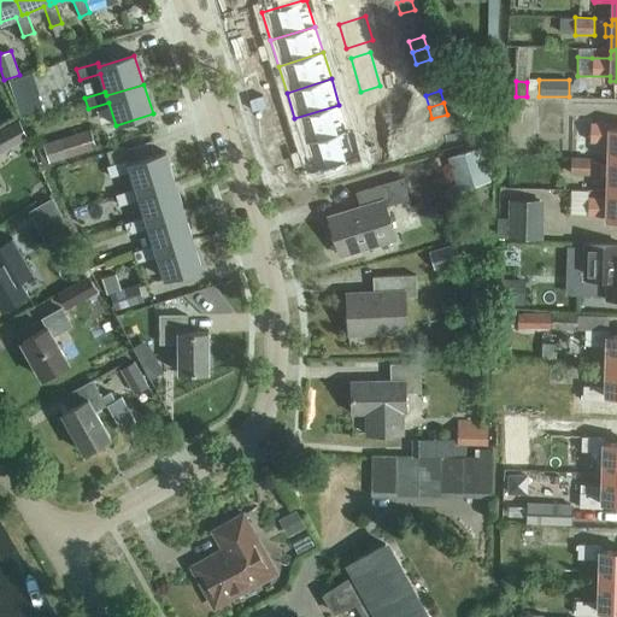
[(294,118),(303,145),(347,131),(339,105),(294,118)]
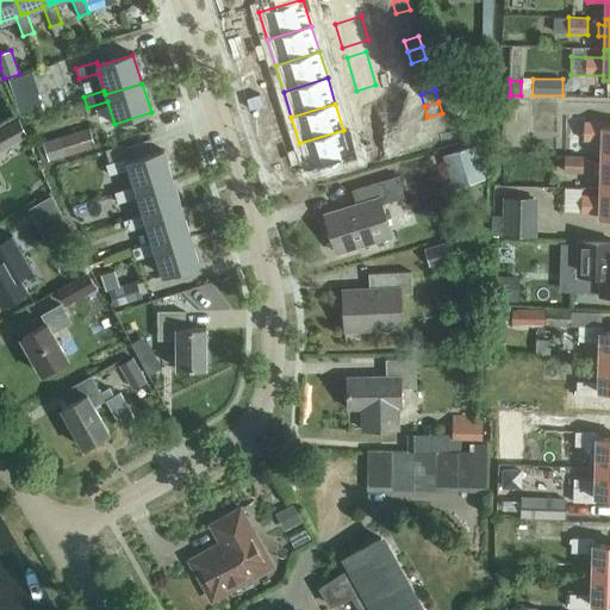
[(520,104),(503,104),(503,124),(520,124),(520,104)]
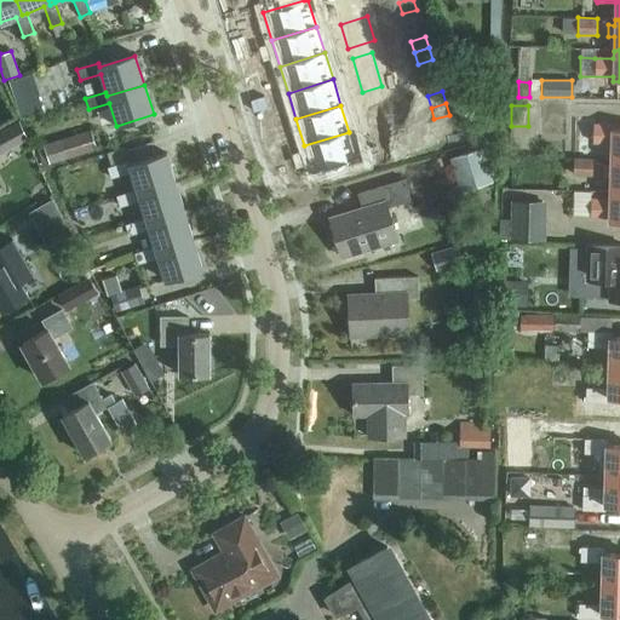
[(540,105),(540,120),(564,120),(566,105),(540,105)]
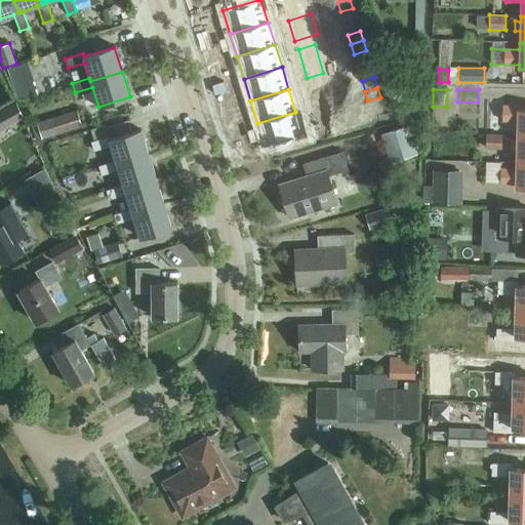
[(478,114),(478,103),(458,102),(458,114),(478,114)]
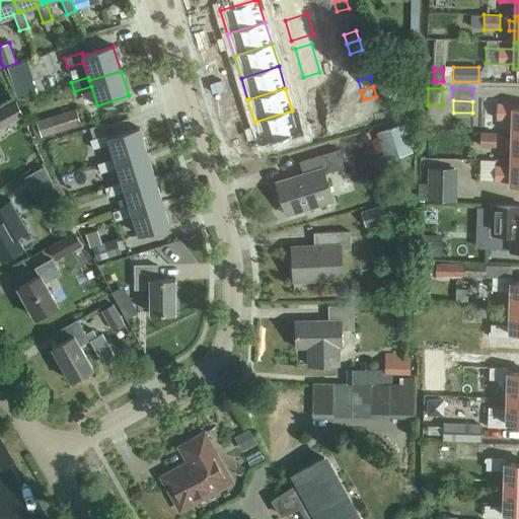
[(0,130),(23,118),(15,102),(0,109),(0,130)]
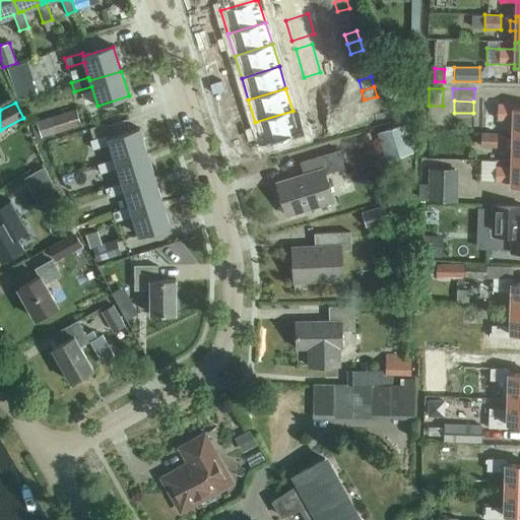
[(512,135),(519,134),(519,109),(513,109),(513,105),(498,105),(497,120),(512,121),(512,135)]
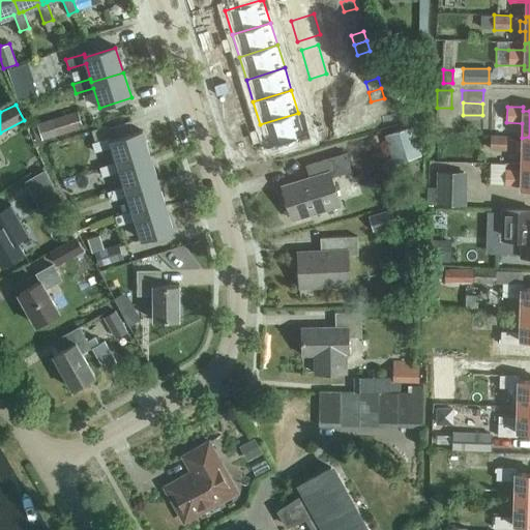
[(77,111),(30,126),(35,142),(41,140),(41,141),(82,128),(77,111)]
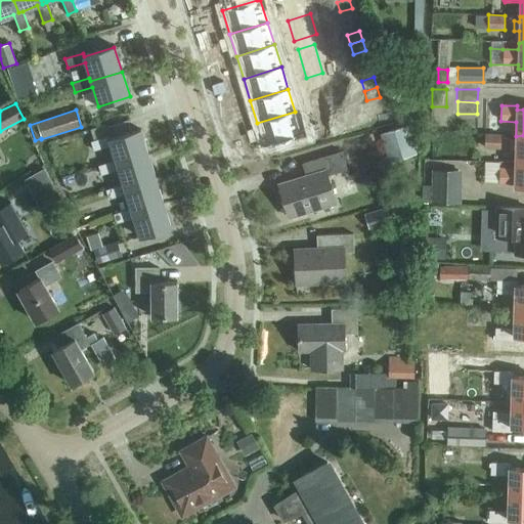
[(257,123),(264,146),(302,135),(295,112),(257,123)]
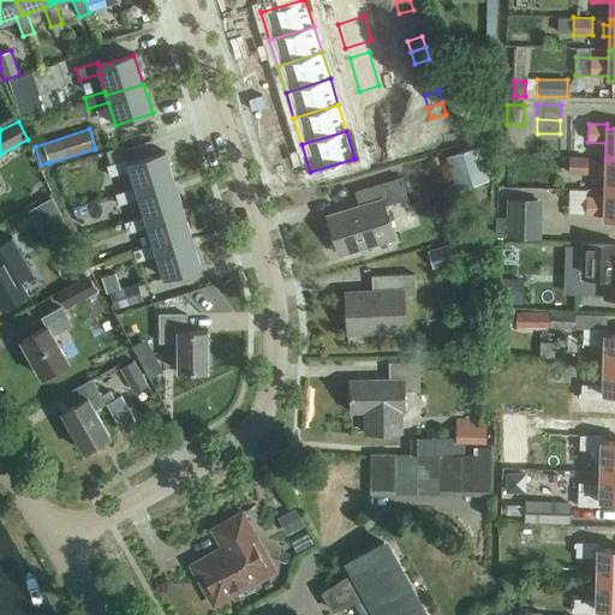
[(129,163),(123,147),(106,151),(109,166),(106,167),(109,177),(130,171),(135,189),(136,192),(173,181),(165,153),(129,163)]
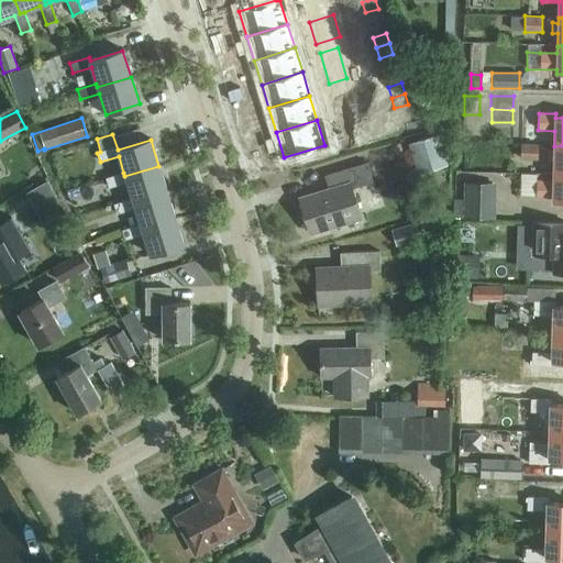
[(407,144),(417,175),(448,165),(438,134),(407,144)]
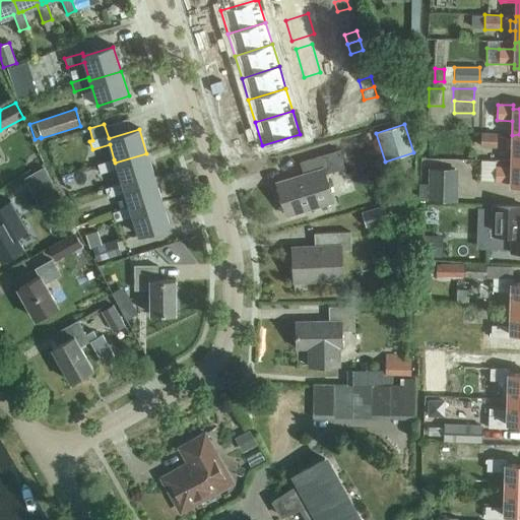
[(480,148),(497,148),(497,133),(480,133),(480,148)]
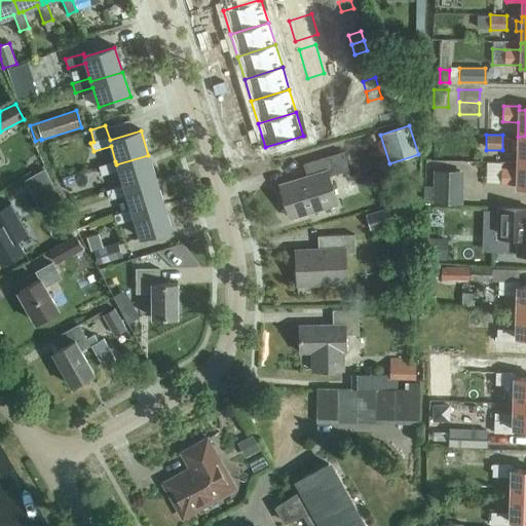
[(525,136),(518,137),(518,141),(512,141),(512,150),(517,150),(517,162),(525,162),(525,136)]
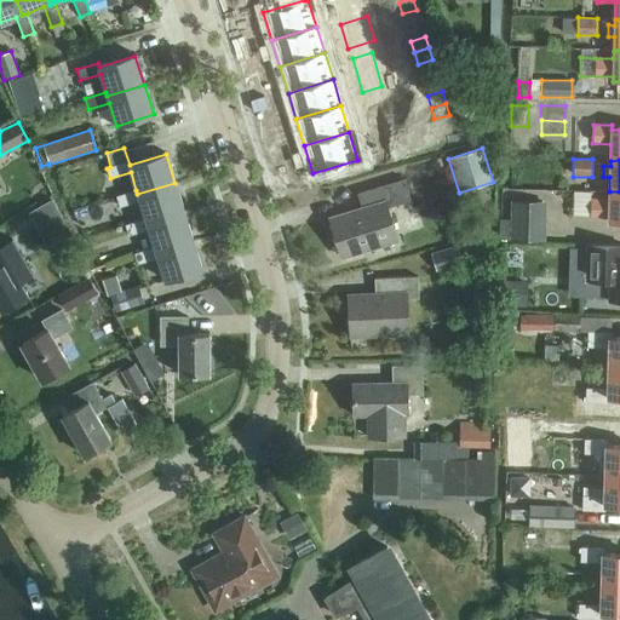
[(396,241),(386,208),(409,201),(403,179),(357,194),(361,208),(329,218),(342,258),(396,241)]
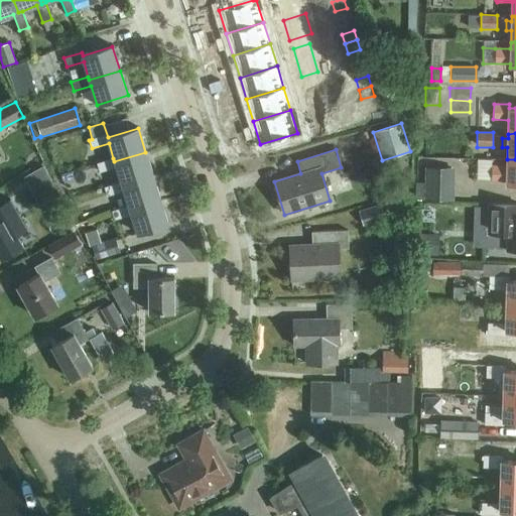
[(114,161),(113,158),(97,163),(99,172),(116,167),(121,182),(122,185),(153,176),(145,152),(114,161)]
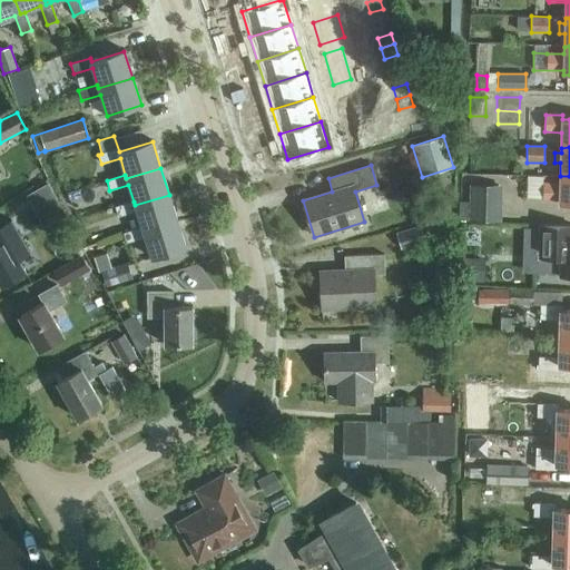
[(569,176),(560,176),(560,184),(543,183),(542,199),(559,200),(559,205),(569,204),(569,176)]
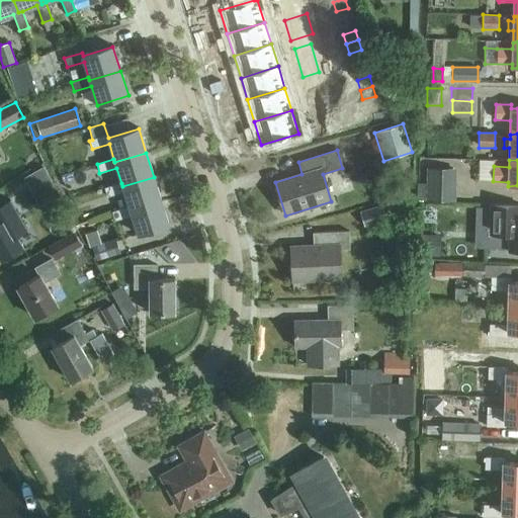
[(29,173),(47,208),(68,198),(50,163),(29,173)]
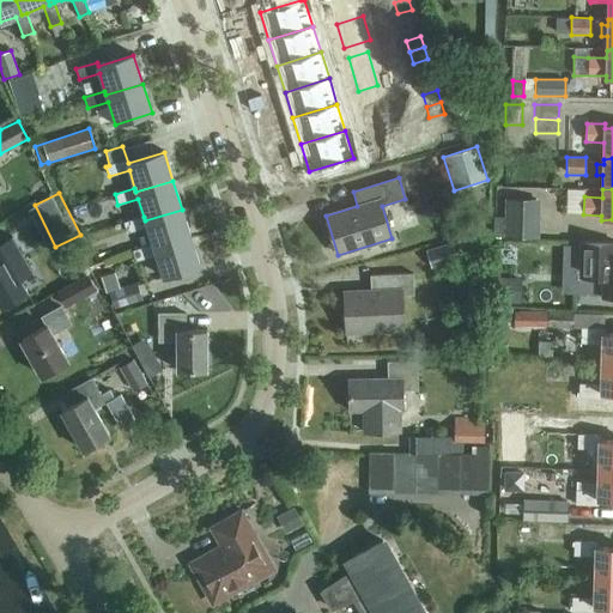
[(503,238),(539,240),(540,200),(504,199),(503,238)]
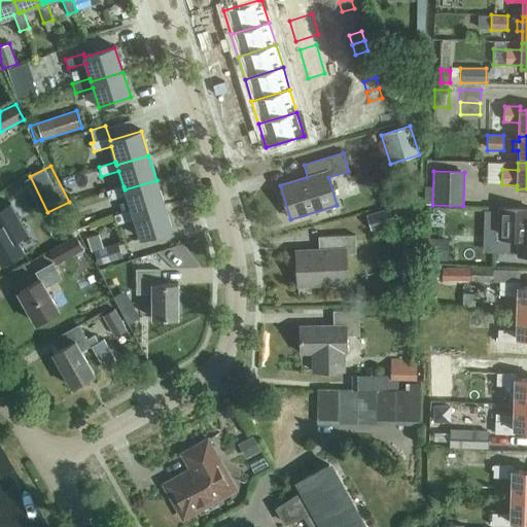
[(125,189),(124,186),(106,191),(109,201),(126,195),(131,210),(132,214),(164,204),(156,180),(125,189)]
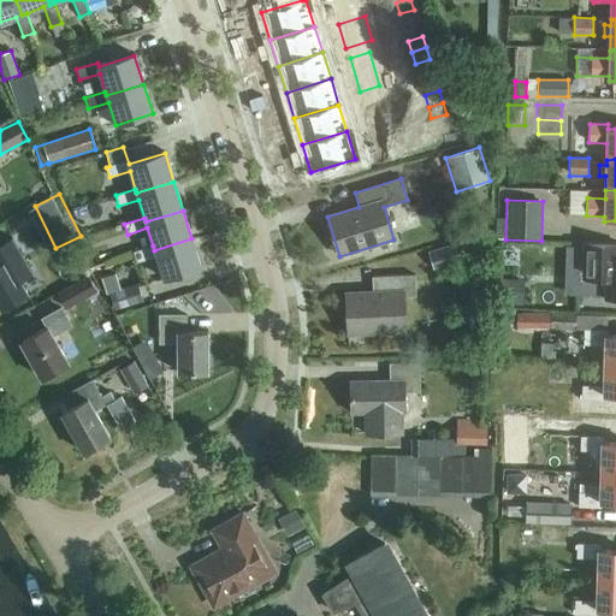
[(31,272),(11,237),(0,243),(0,307),(1,309),(27,295),(19,279),(31,272)]
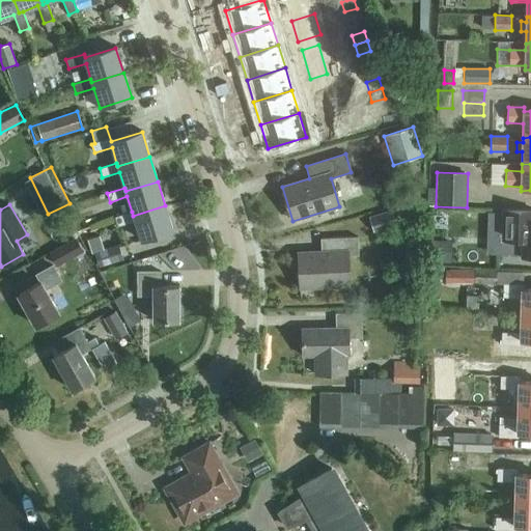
[(133,216),(132,212),(114,218),(117,226),(135,221),(141,241),(173,231),(165,205),(133,216)]
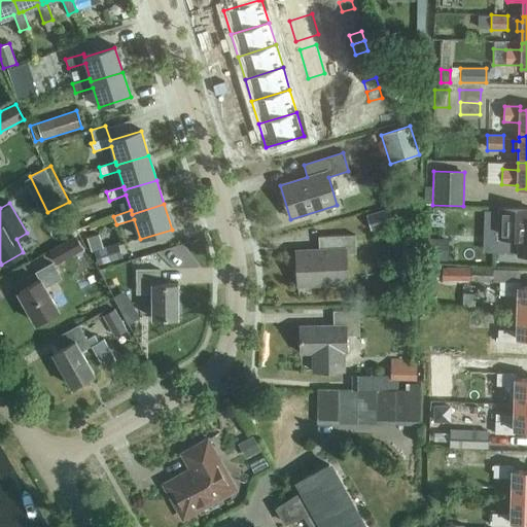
[(365,215),(371,232),(399,222),(394,207),(365,215)]
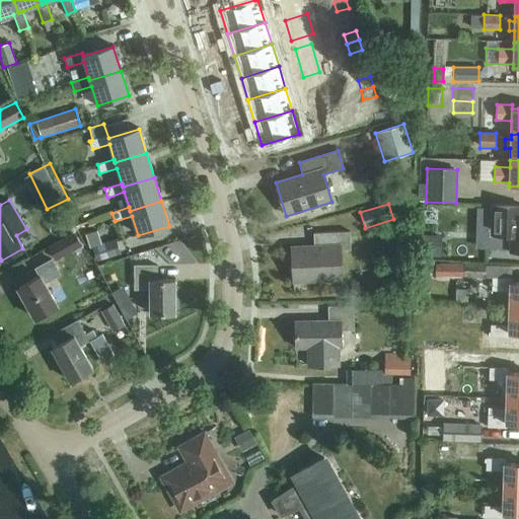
[(518,204),(490,204),(489,236),(509,236),(509,250),(518,250),(518,204)]
